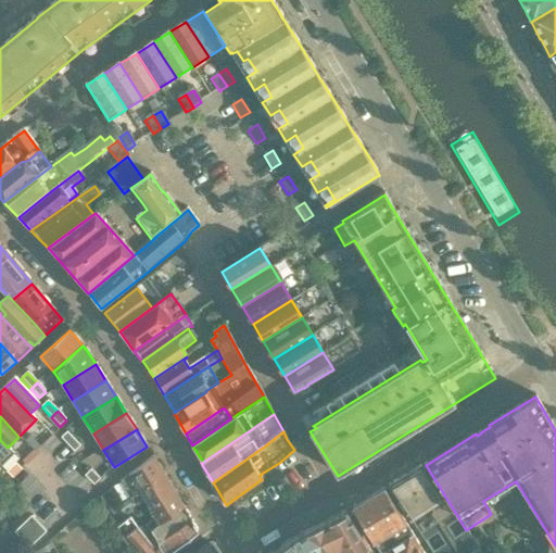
[(67,434),(61,439),(67,447),(74,440),(67,434)]
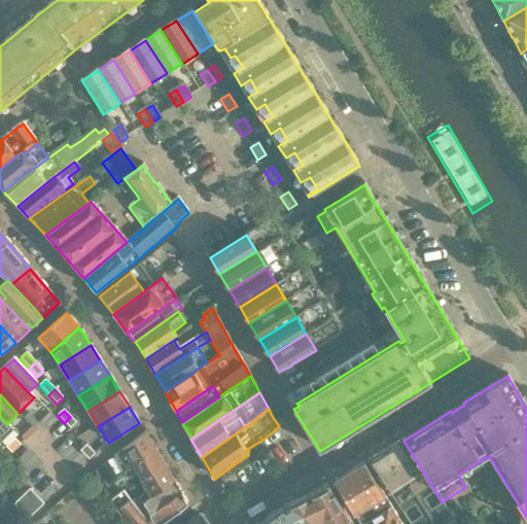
[(0,417),(0,443),(1,444),(13,431),(7,424),(0,417)]
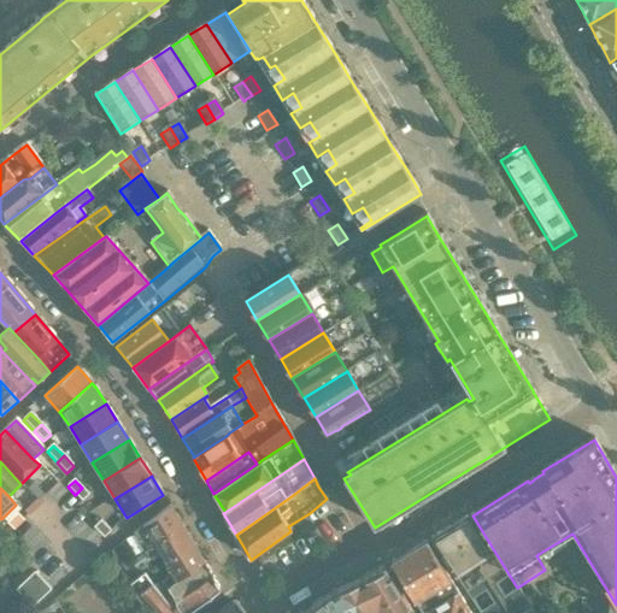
[(82,488),(75,495),(82,502),(89,496),(82,488)]
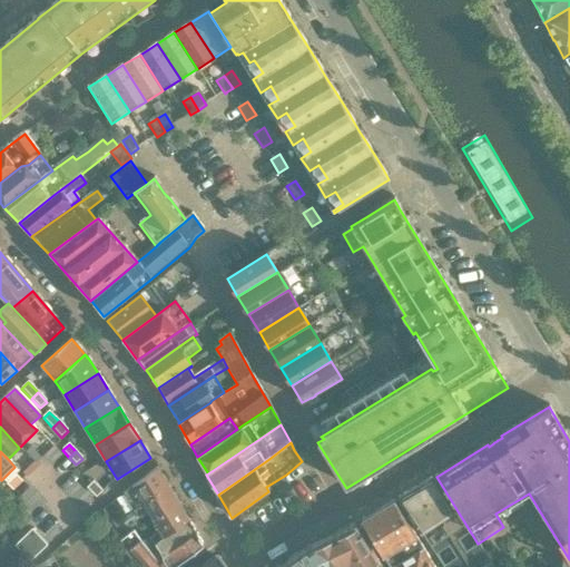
[(158,469),(124,496),(134,512),(144,506),(168,487),(158,469)]
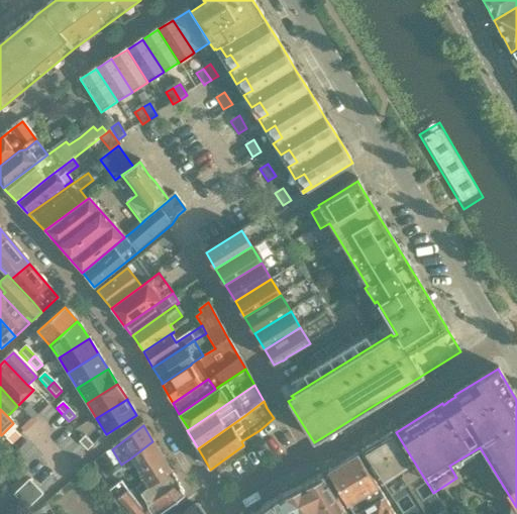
[(15,430),(5,438),(12,445),(21,437),(15,430)]
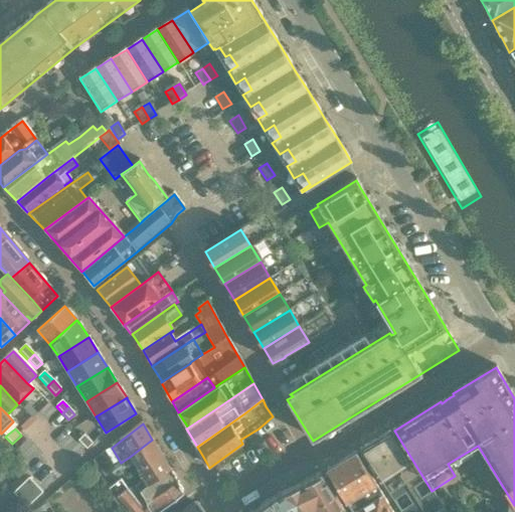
[(394,431),(360,452),(397,511),(438,511),(442,509),(432,491),(394,431)]
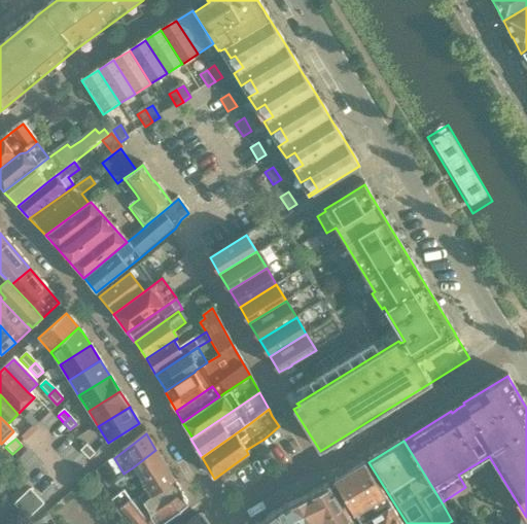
[(95,455),(86,447),(80,452),(90,461),(95,455)]
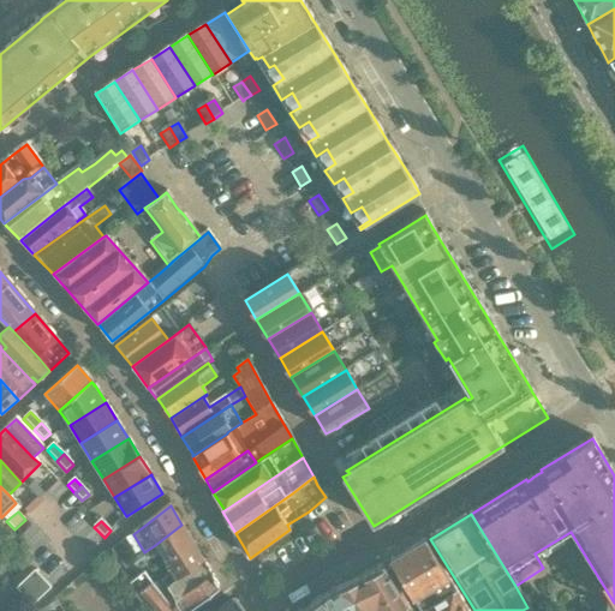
[(155,545),(144,552),(150,559),(159,552),(166,563),(192,543),(181,525),(155,545)]
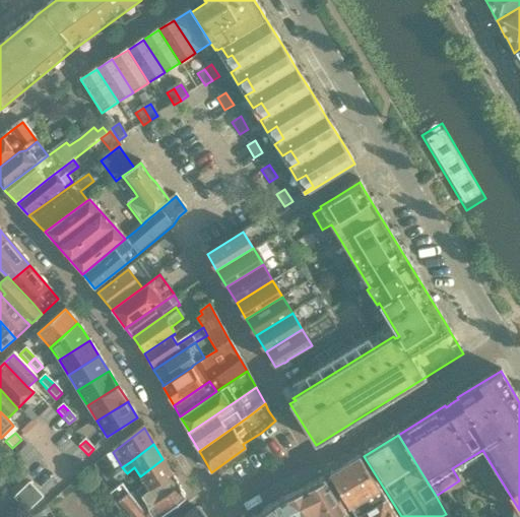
[(393,516),(360,458),(330,475),(353,516),(393,516)]
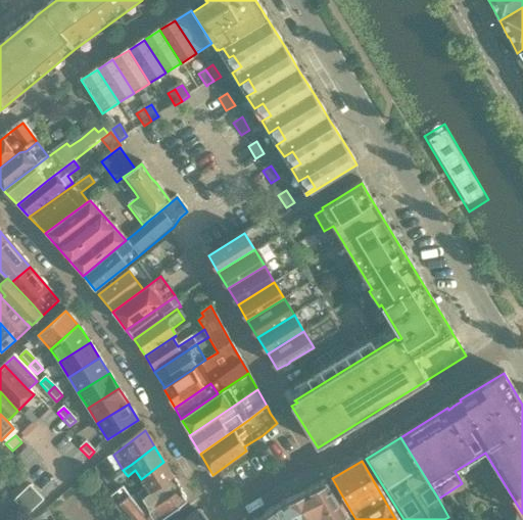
[(138,494),(131,500),(136,506),(142,502),(143,501),(173,478),(163,462),(141,479),(146,488),(138,494)]
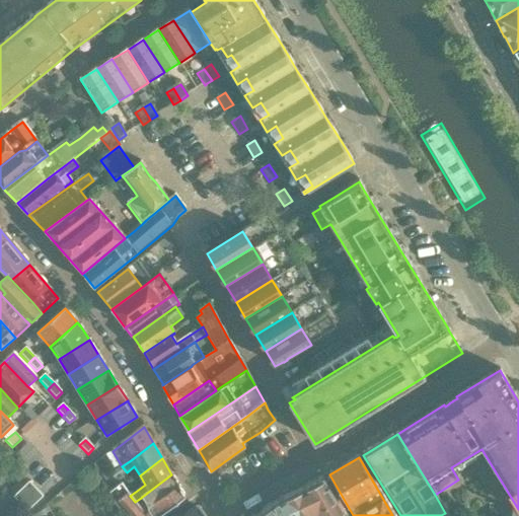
[(112,477),(99,461),(93,466),(105,483),(112,477)]
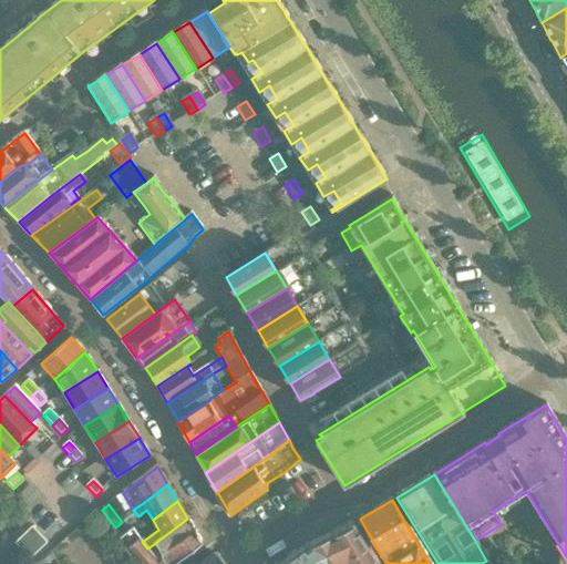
[(13,514),(10,518),(20,530),(31,519),(26,511),(17,519),(13,514)]
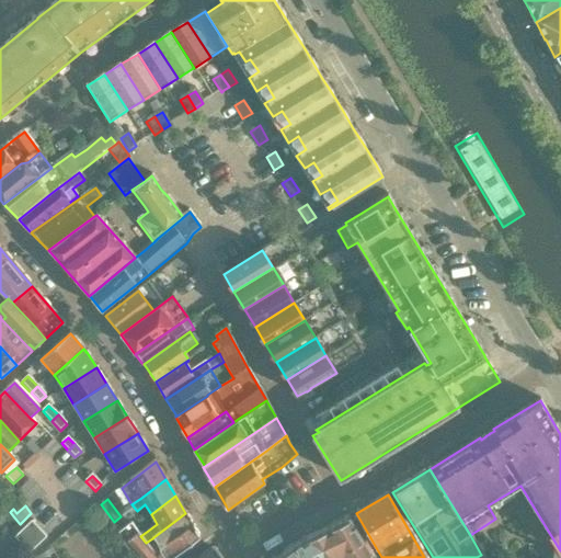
[(185,513),(153,537),(161,550),(193,526),(185,513)]
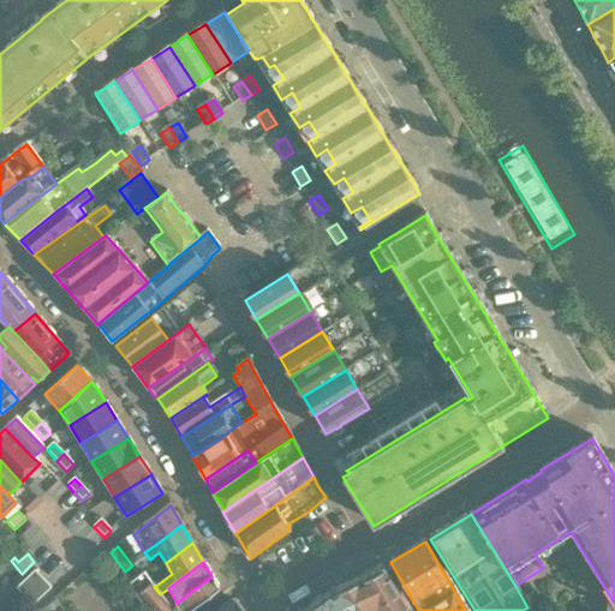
[(329,592),(303,610),(376,610),(400,610),(407,606),(401,597),(383,567),(358,579),(345,586),(329,592)]
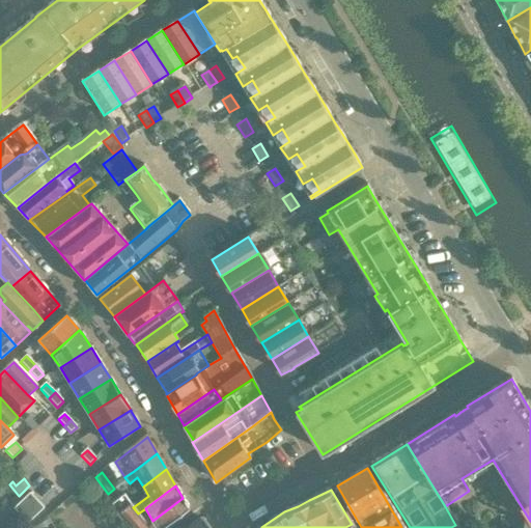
[(37,502),(30,495),(25,500),(31,507),(37,502)]
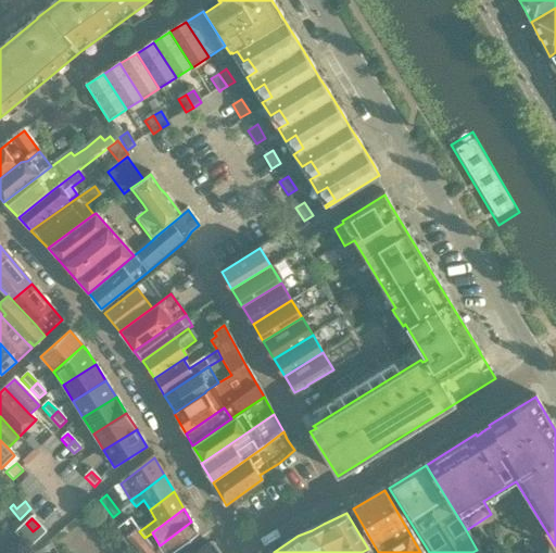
[(117,529),(116,530),(134,552),(156,552),(144,538),(139,531),(130,520),(117,530),(117,529)]
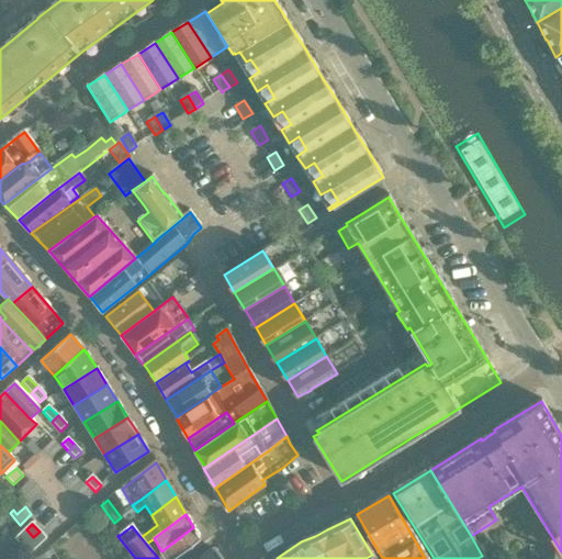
[(193,527),(161,551),(165,558),(176,558),(201,540),(193,527)]
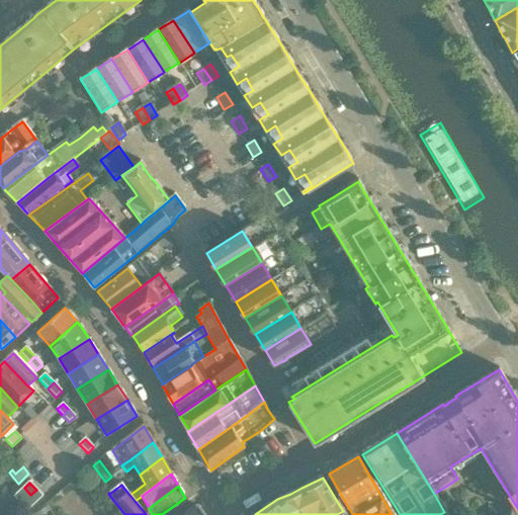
[(30,495),(24,488),(18,493),(25,500),(30,495)]
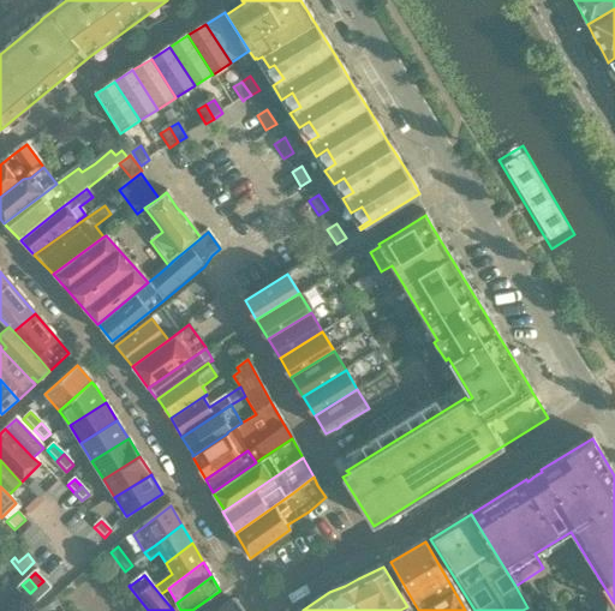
[(51,589),(43,581),(36,587),(45,595),(51,589)]
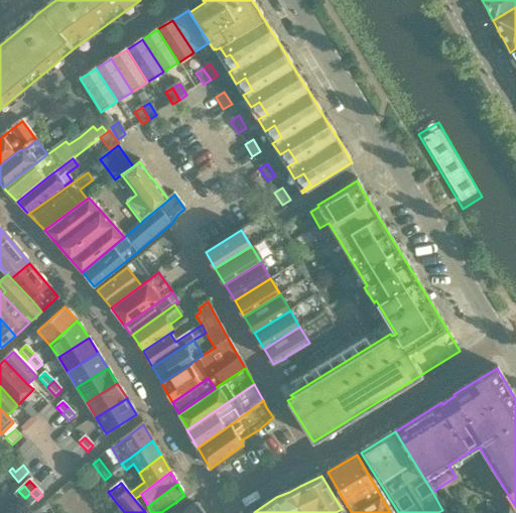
[(25,498),(18,491),(13,495),(20,503),(25,498)]
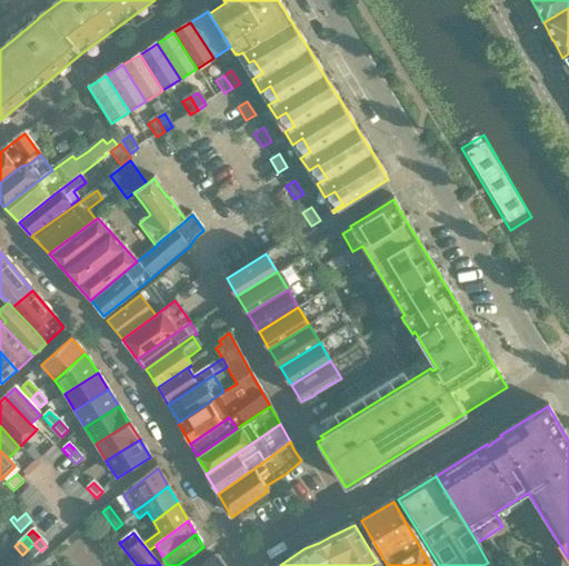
[(7,544),(0,549),(0,565),(1,565),(15,554),(7,544)]
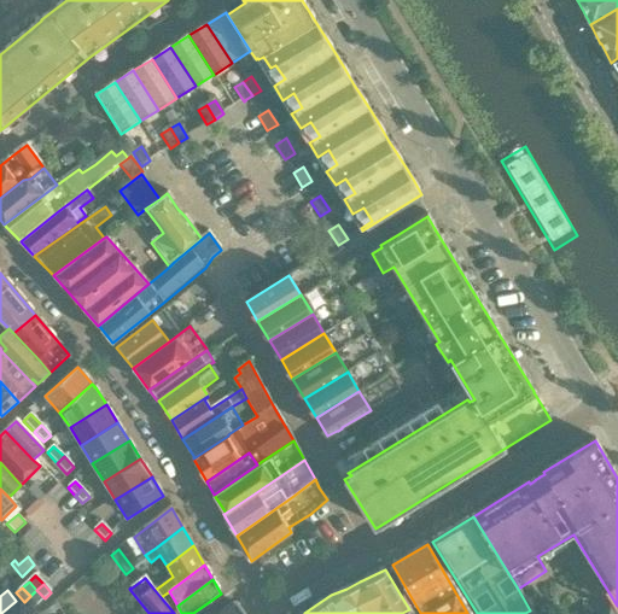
[(45,598),(36,590),(30,596),(39,604),(45,598)]
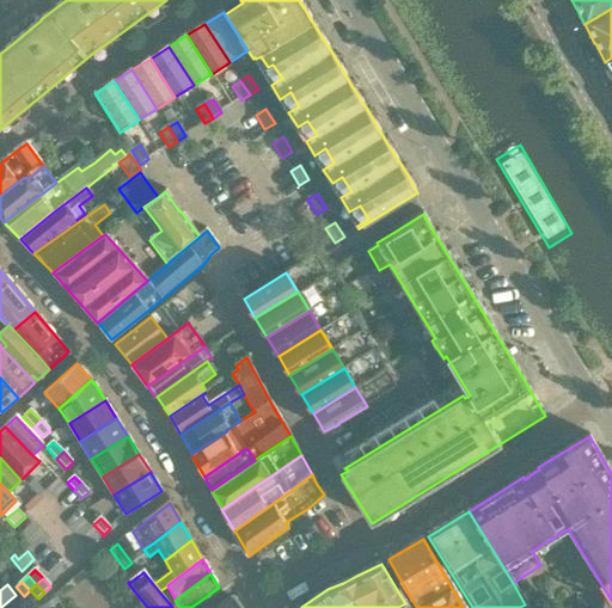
[(38,599),(30,590),(24,596),(32,605),(38,599)]
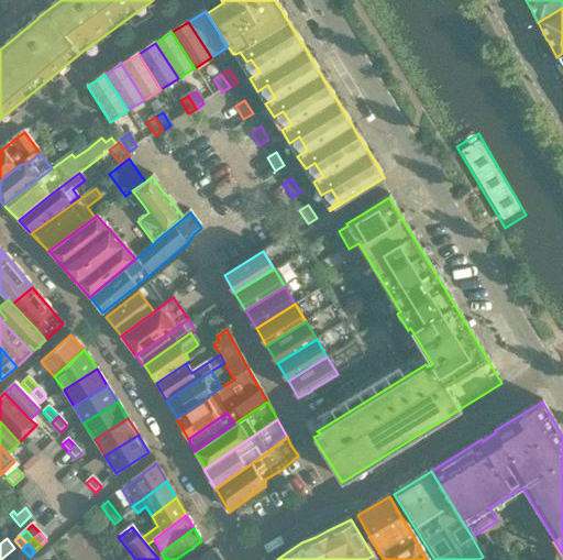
[(210,553),(205,558),(205,559),(220,559),(217,555),(214,550),(210,553)]
